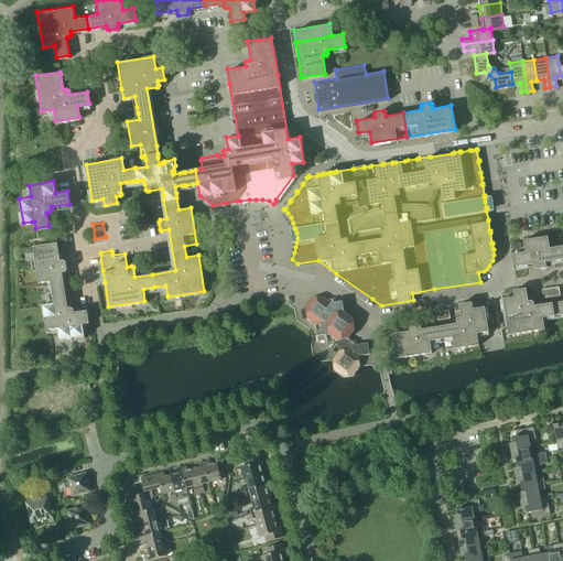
[(544,260),(562,257),(560,245),(549,246),(547,235),(522,238),(524,250),(512,251),(515,265),(532,261),(533,266),(536,267),(543,266),(544,263),(544,260)]
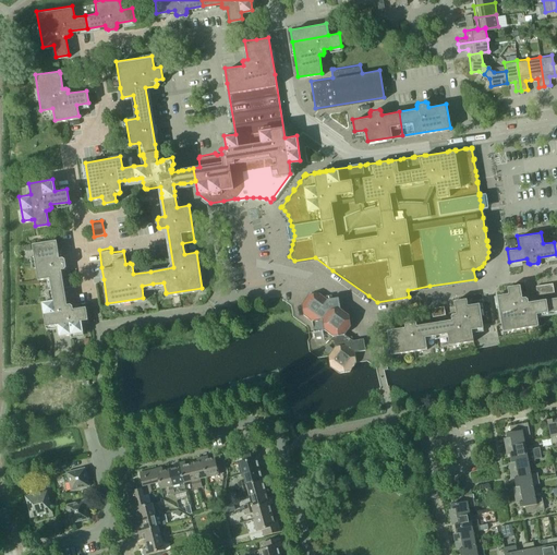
[(59,256),(58,250),(56,238),(32,242),(37,278),(49,276),(50,284),(73,279),(72,275),(62,277),(60,267),(64,267),(65,265),(64,257),(62,255),(59,256)]
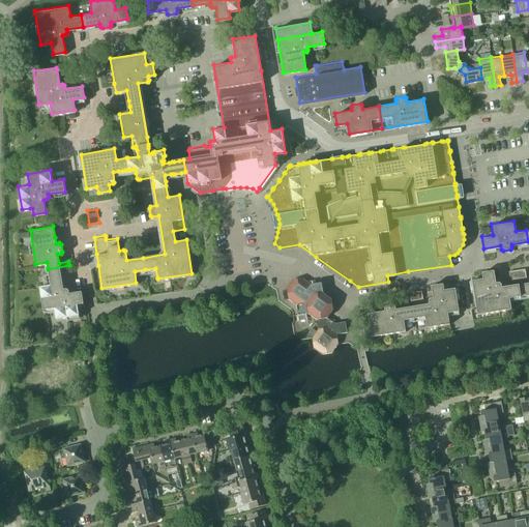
[(81,290),(76,291),(68,292),(68,288),(66,287),(63,288),(60,271),(69,269),(69,265),(48,269),(50,284),(38,285),(42,308),(54,306),(55,317),(79,314),(77,302),(83,301),(81,290)]
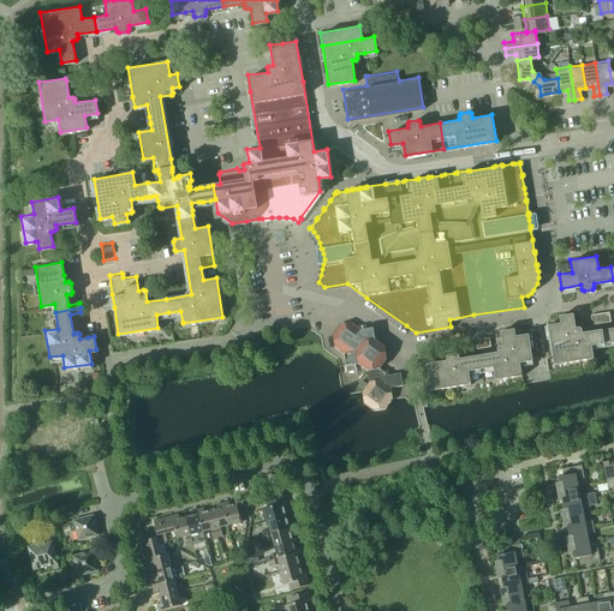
[(590,312),(591,322),(610,319),(608,310),(590,312)]
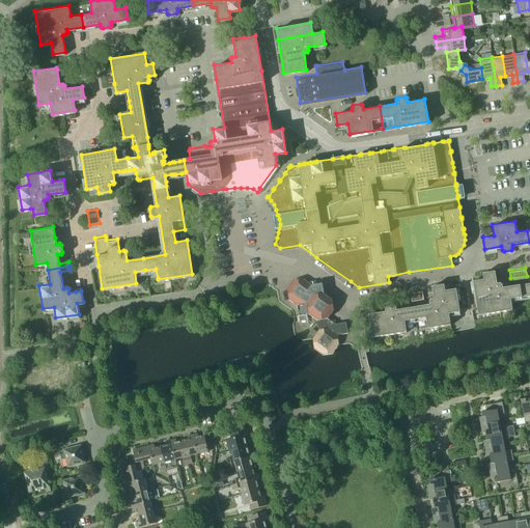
[(510,297),(521,295),(519,283),(502,285),(501,282),(500,281),(496,281),(494,270),(482,271),(483,277),(472,279),(477,313),(511,308),(510,297)]
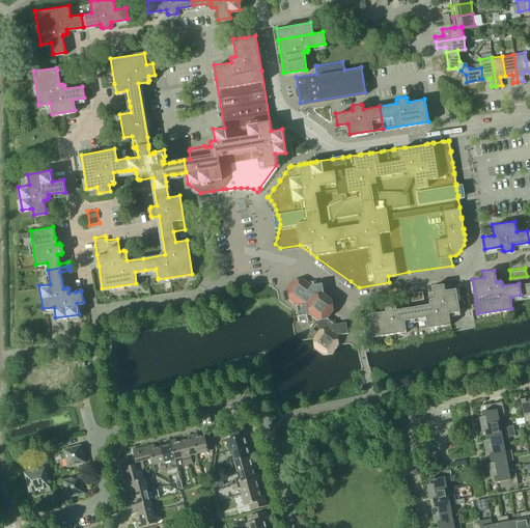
[(308,312),(316,317),(327,315),(333,308),(331,298),(323,290),(322,281),(315,282),(314,278),(307,279),(303,276),(293,278),(286,286),(287,297),(296,303),(298,313),(303,312),(303,316),(308,315),(307,312),(308,312)]
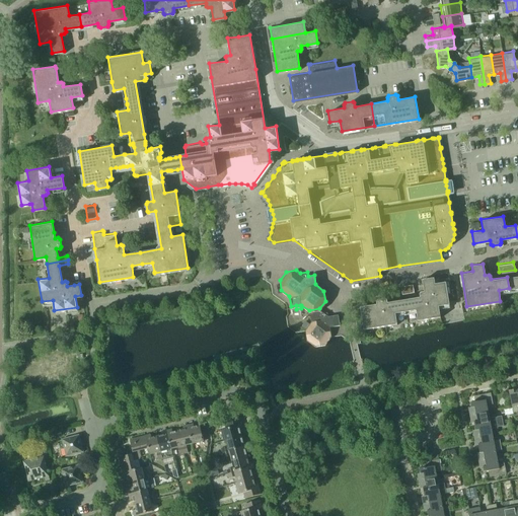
[(517,274),(507,277),(509,288),(517,286),(517,274)]
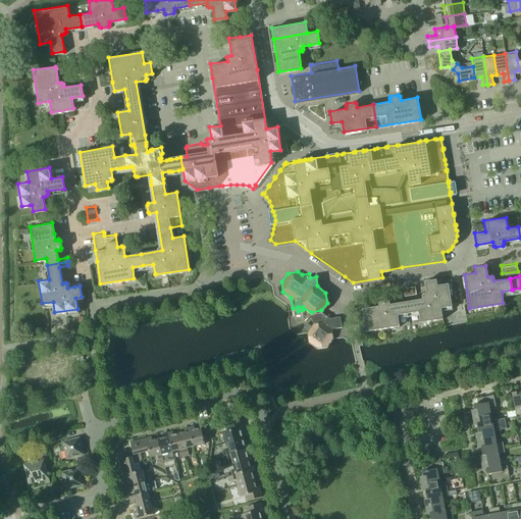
[(422,298),(406,300),(407,312),(418,310),(420,321),(443,317),(440,307),(452,305),(448,281),(436,283),(435,277),(424,279),(426,292),(423,292),(421,294),(422,298)]
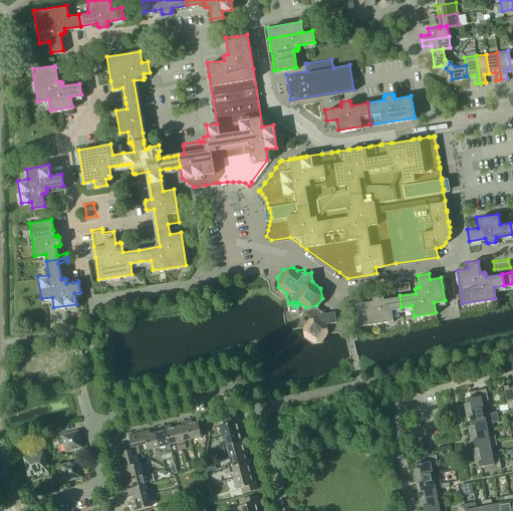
[(398,289),(410,287),(408,280),(397,281),(398,289)]
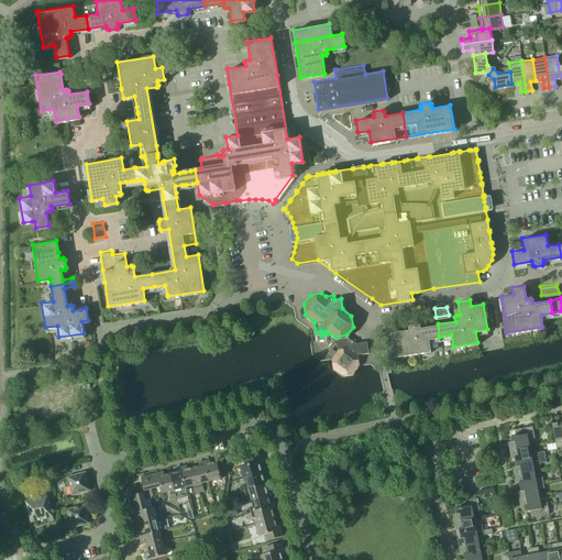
[(428,338),(439,337),(438,324),(420,327),(419,324),(417,321),(409,322),(408,325),(408,329),(390,331),(394,355),(430,350),(428,338)]
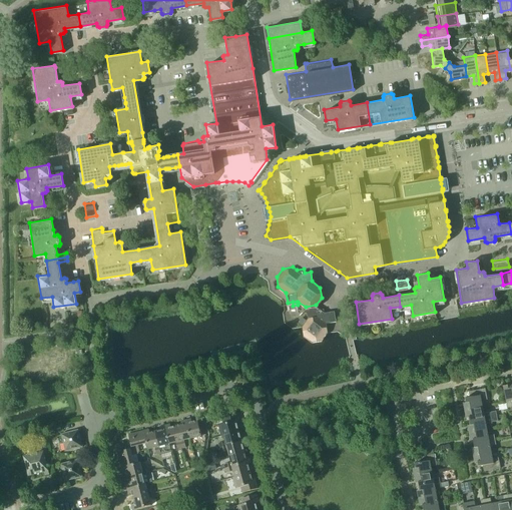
[(319,308),(316,305),(306,307),(307,317),(306,318),(302,323),(301,325),(303,335),(311,341),(321,339),(327,331),(326,321),(335,320),(334,309),(324,311),(323,307),(319,308)]
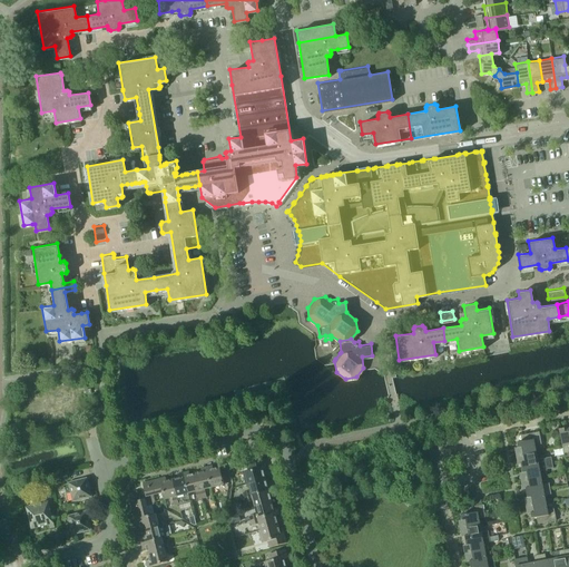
[(334,350),(331,355),(335,359),(340,353),(334,350)]
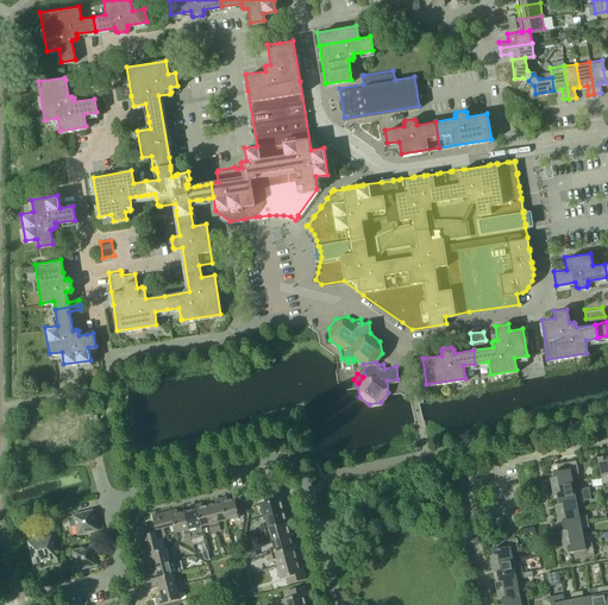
[(81,416),(57,415),(56,436),(81,436),(81,416)]
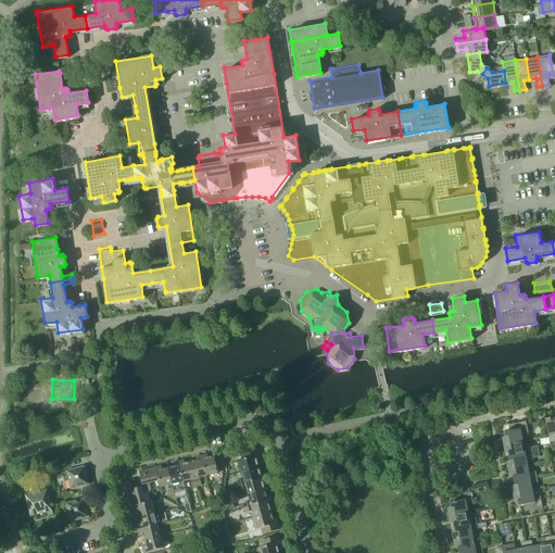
[(28,405),(49,404),(49,384),(27,385),(28,405)]
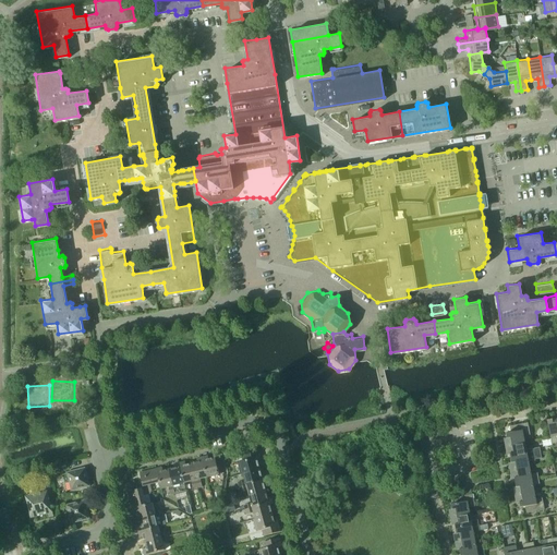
[(555,433),(556,432),(556,412),(551,414),(551,417),(546,418),(551,441),(556,439),(555,433)]
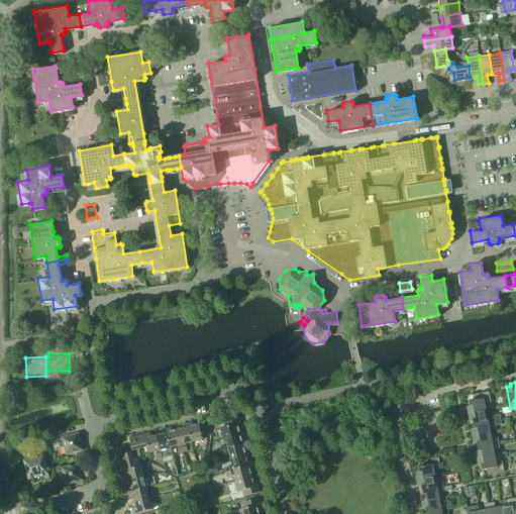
[(466,404),(468,411),(485,408),(484,401),(490,400),(488,389),(471,392),(473,398),(468,399),(469,403),(466,404)]
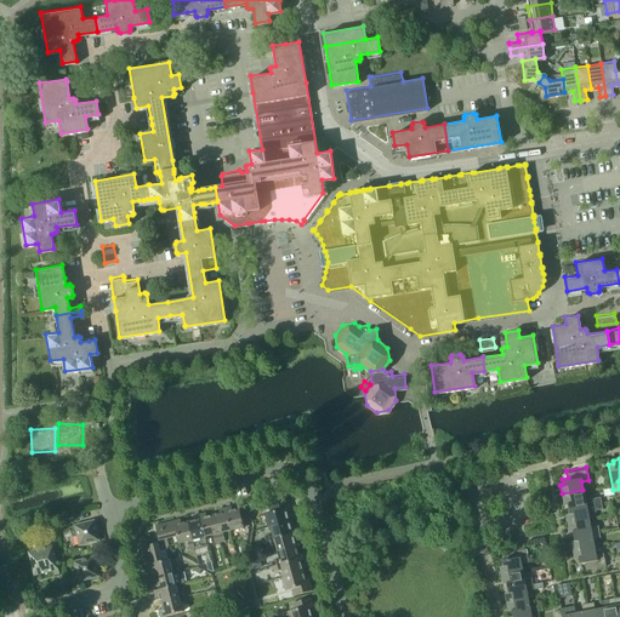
[(582,490),(562,493),(563,502),(566,502),(567,507),(599,501),(598,495),(585,497),(582,490)]
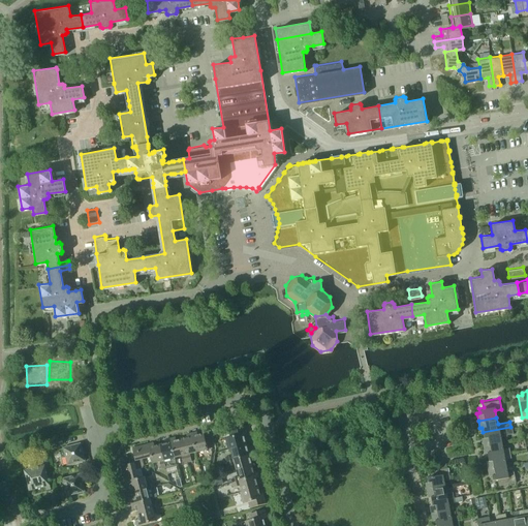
[(229,446),(245,441),(244,436),(247,435),(244,424),(227,428),(229,434),(224,435),(227,446),(229,446)]
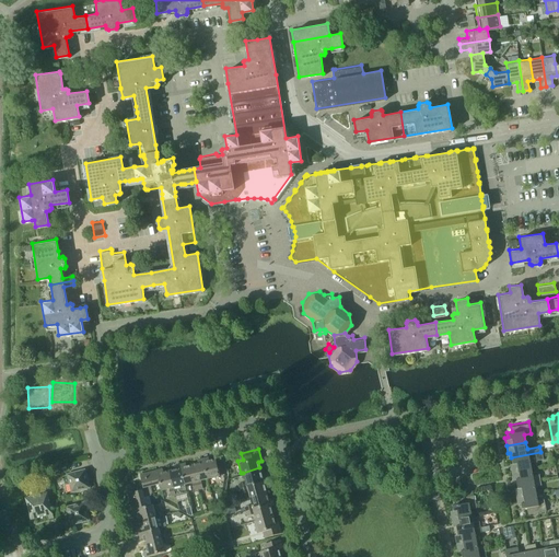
[(510,462),(511,470),(531,466),(528,460),(542,457),(540,452),(511,457),(512,462),(510,462)]
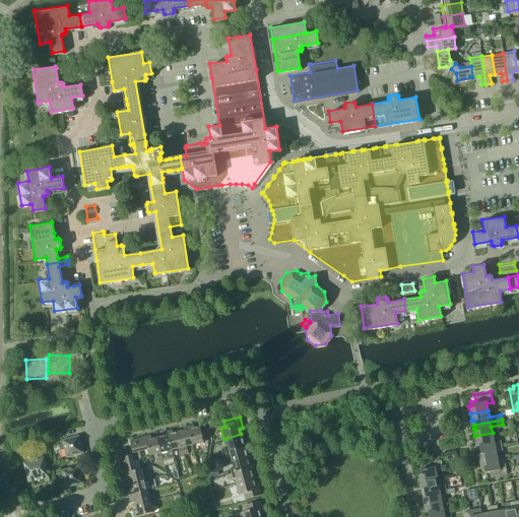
[(187,424),(192,442),(207,438),(205,431),(201,432),(199,424),(193,425),(192,422),(187,424)]
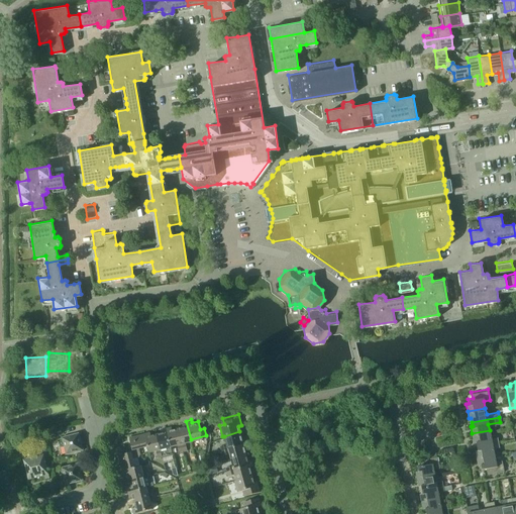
[(184,440),(191,439),(186,421),(181,422),(182,425),(176,426),(182,449),(186,447),(184,440)]
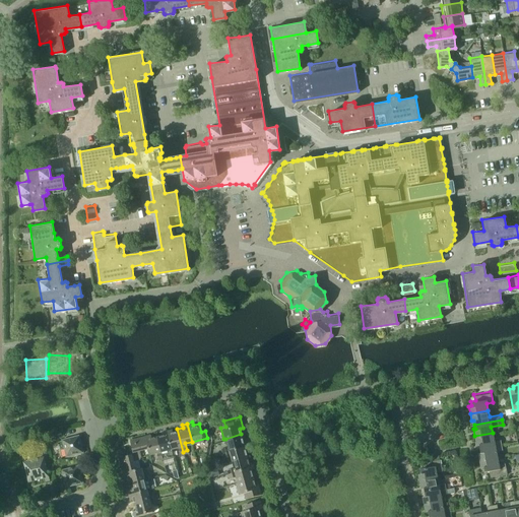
[(166,429),(171,447),(177,446),(179,453),(183,452),(177,429),(172,431),(171,428),(166,429)]
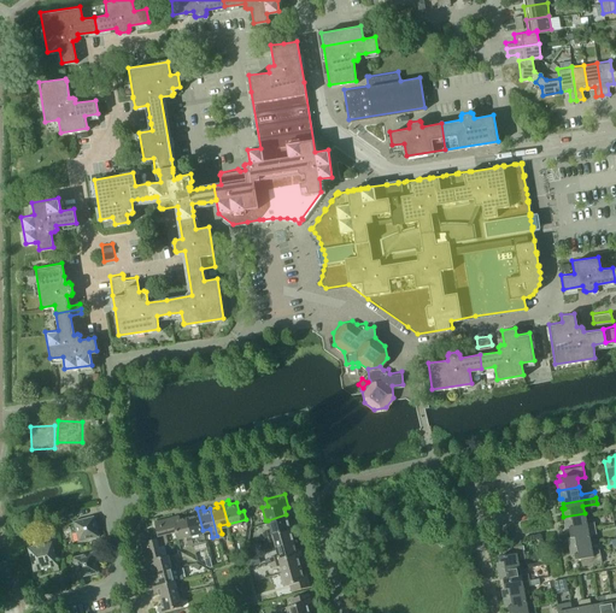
[(201,530),(203,530),(197,508),(191,510),(192,513),(186,516),(192,542),(204,538),(201,530)]
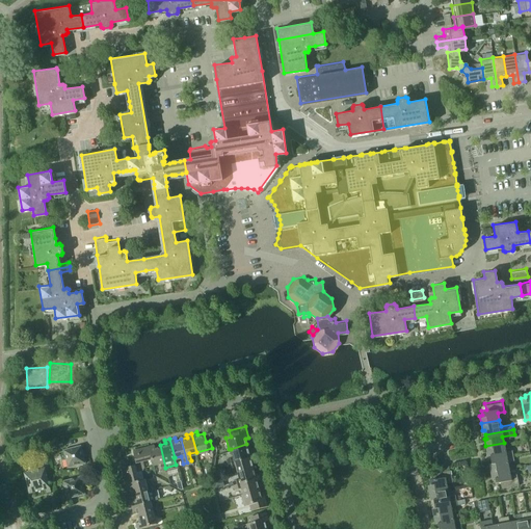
[(67,466),(84,460),(80,443),(62,447),(67,466)]
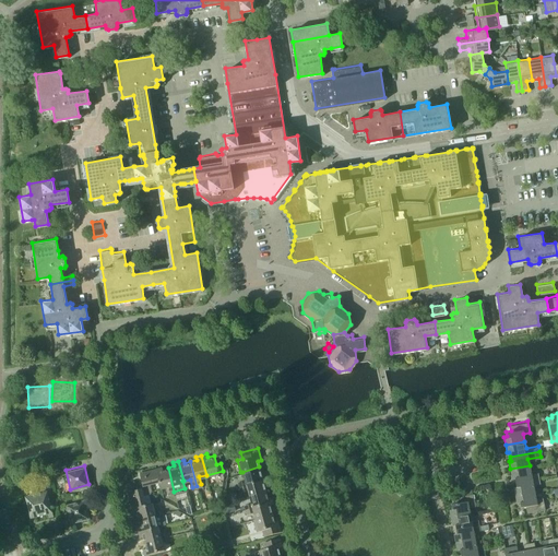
[(158,480),(158,481),(159,487),(167,485),(169,493),(174,492),(168,468),(162,469),(161,465),(155,466),(158,480)]
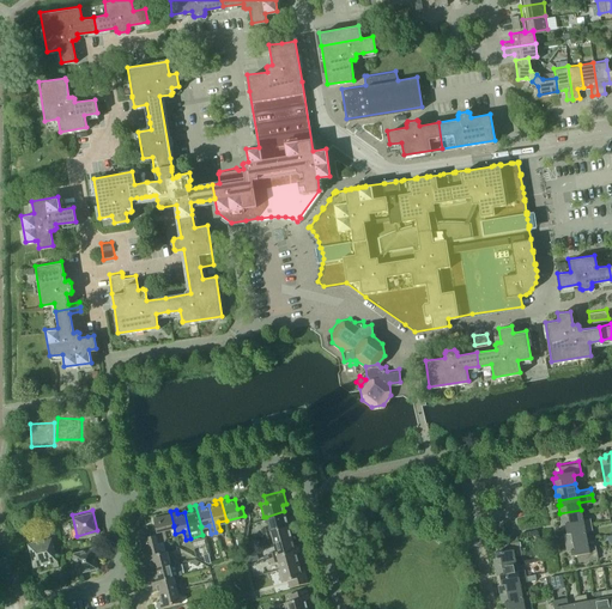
[(565,527),(591,522),(589,516),(582,517),(581,510),(559,513),(561,523),(564,522),(565,527)]
